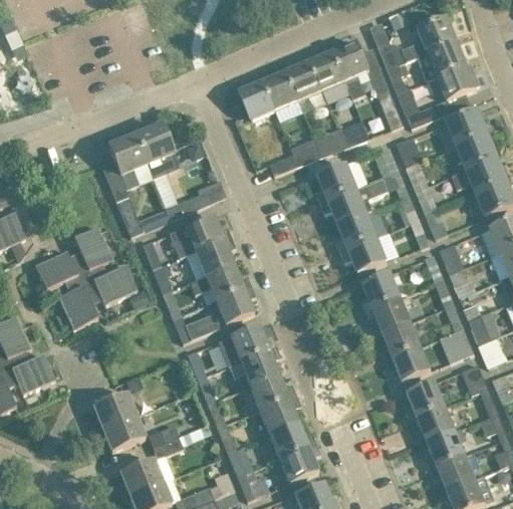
[(404,25),(400,16),(391,20),(395,29),(404,25)]
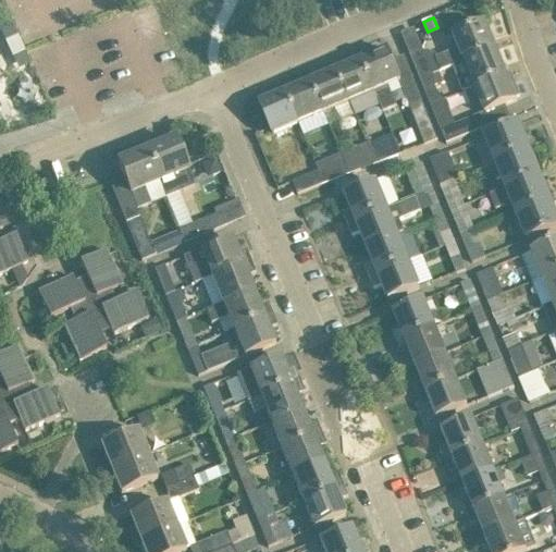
[(453,63),(495,46),(485,20),(453,33),(458,45),(436,54),(434,50),(423,48),(422,45),(408,51),(419,77),(433,71),(453,63)]
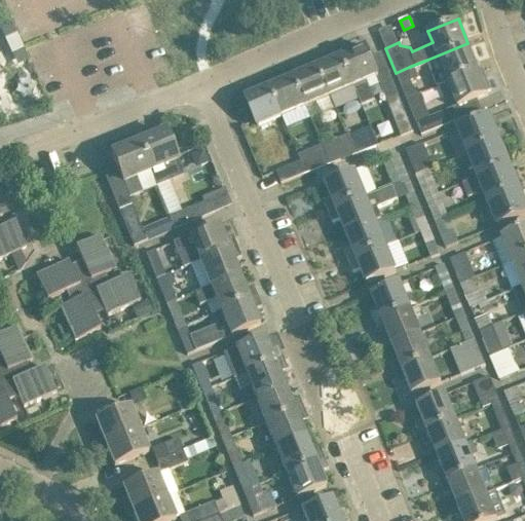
[(10,50),(22,45),(14,30),(4,35),(10,50)]
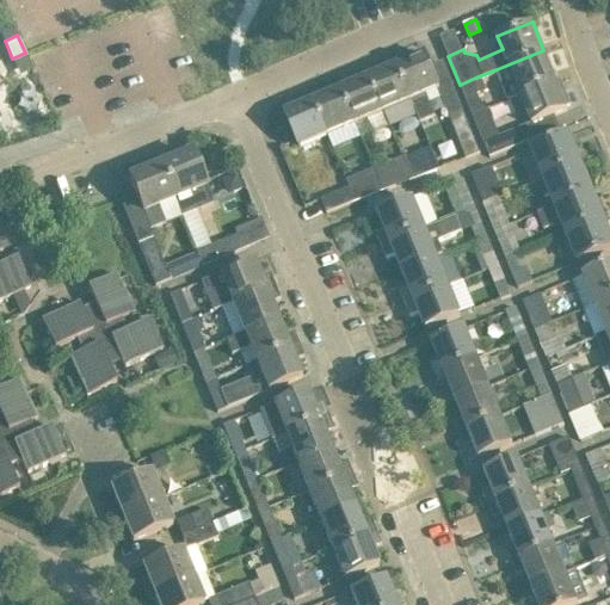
[(439,85),(433,73),(425,50),(396,62),(411,97),(411,98),(420,119),(436,112),(430,99),(439,94),(437,86),(439,85)]
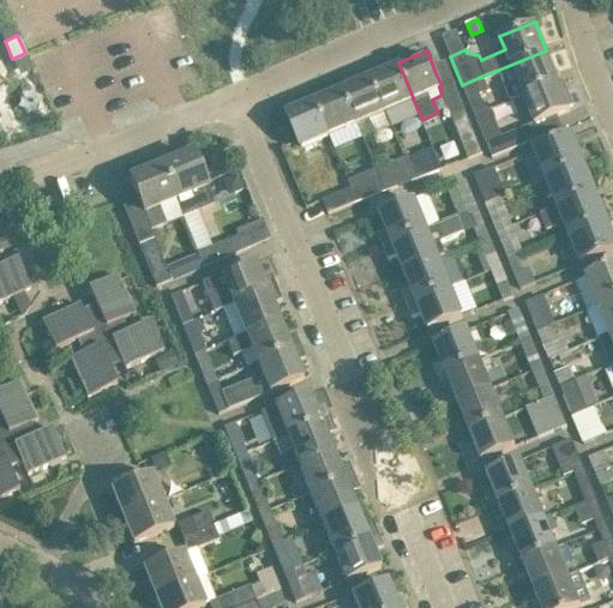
[(523,92),(558,78),(546,50),(499,70),(510,97),(522,92),(523,92)]
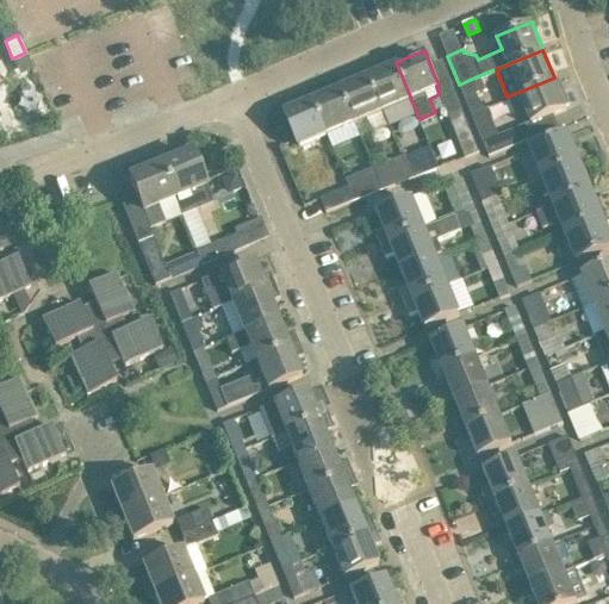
[(410,98),(410,97),(396,62),(368,74),(383,109),(410,98)]
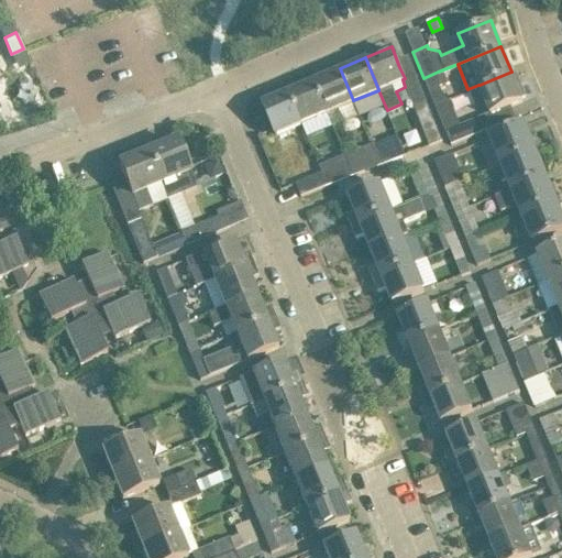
[(328,111),(353,100),(340,68),(313,79),(328,111)]
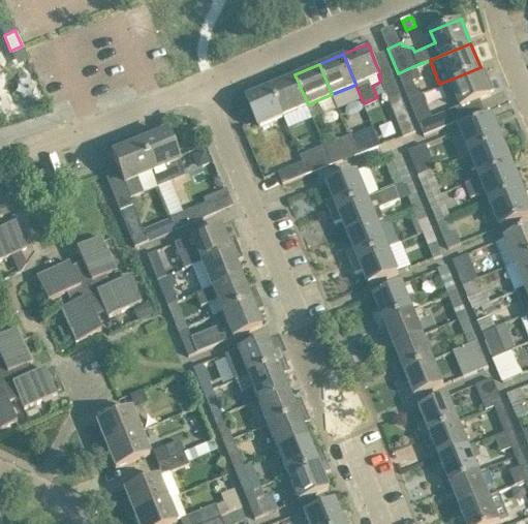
[(408,96),(418,92),(412,79),(414,78),(411,67),(398,73),(408,96)]
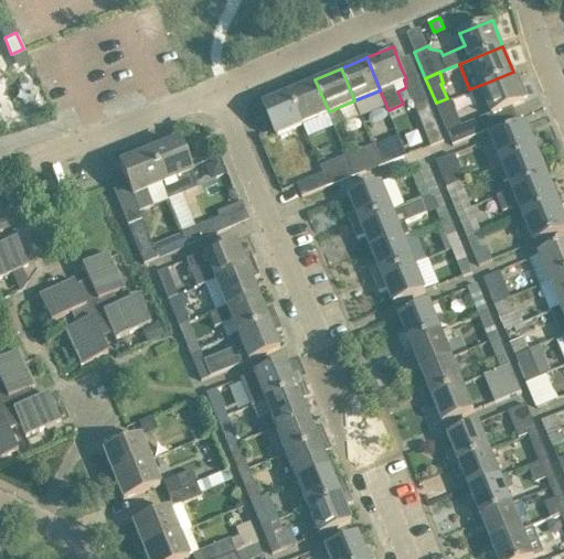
[(491,111),(503,107),(524,98),(513,72),(481,85),(491,111)]
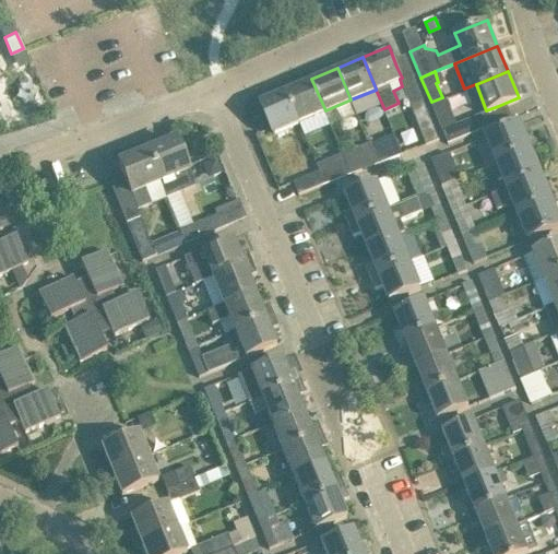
[(300,121),(325,110),(311,79),(286,90),(300,121)]
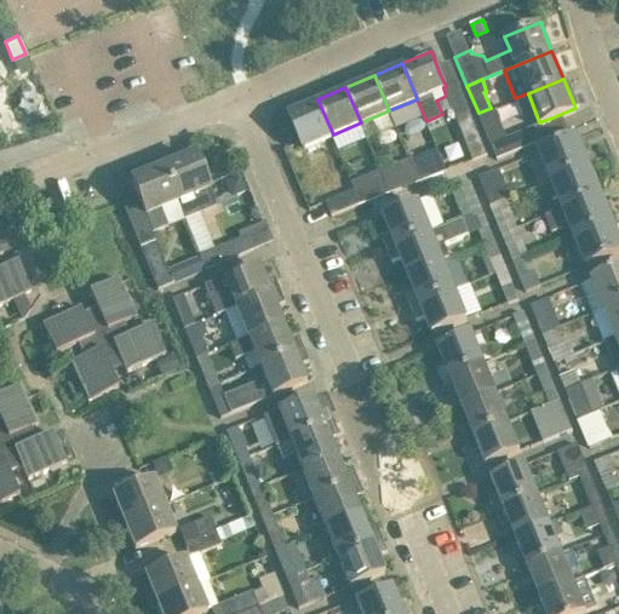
[(304,147),(333,135),(317,99),(288,112),(304,147)]
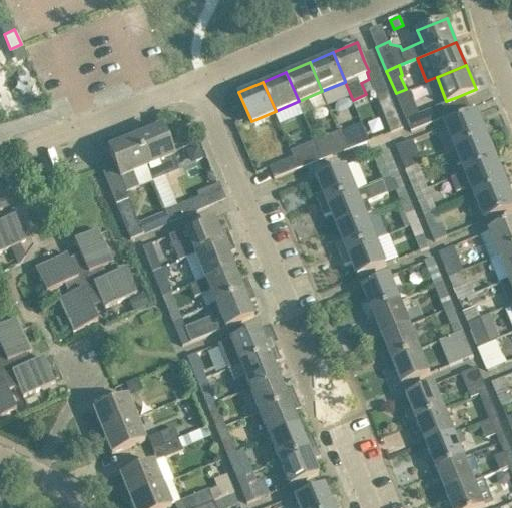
[(390,130),(403,125),(388,88),(375,93),(390,130)]
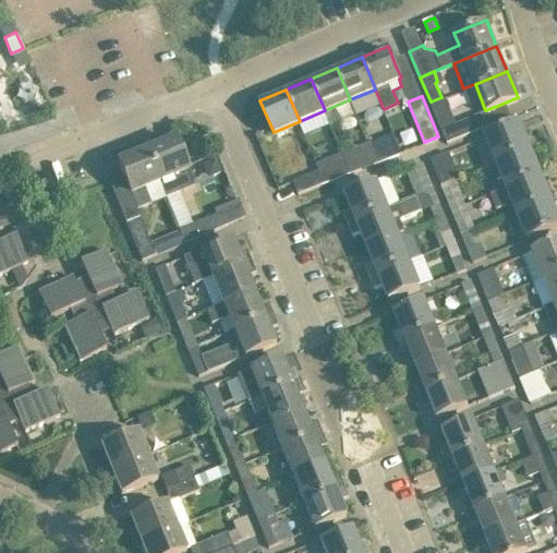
[(486,124),(481,111),(456,121),(446,96),(442,97),(431,101),(447,141),(486,124)]
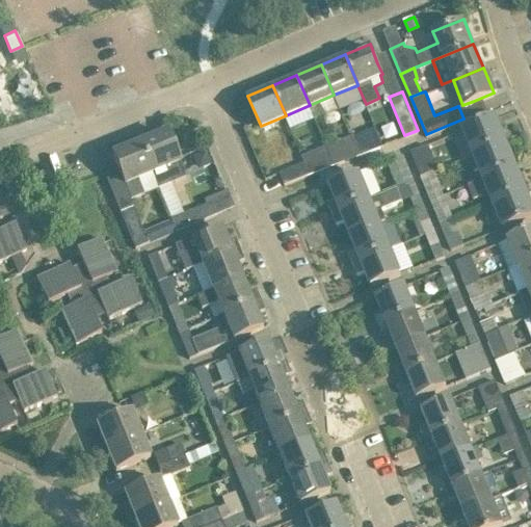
[(474,152),(504,140),(494,115),(463,127),(474,152)]
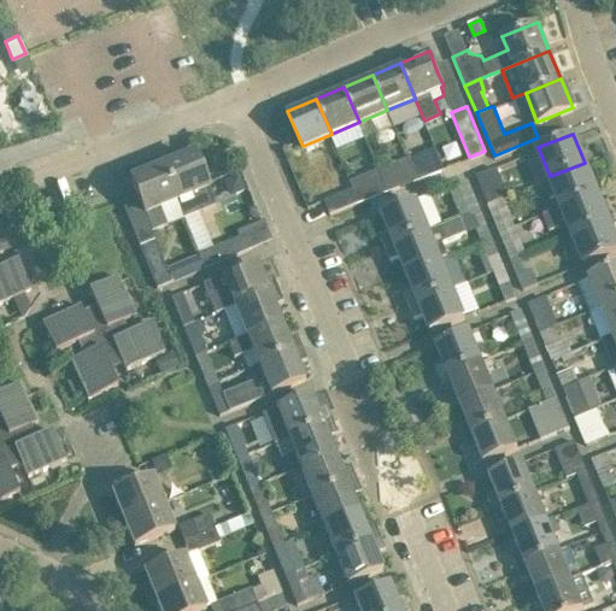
[(416,178),(445,168),(435,145),(417,152),(421,163),(411,166),(416,178)]
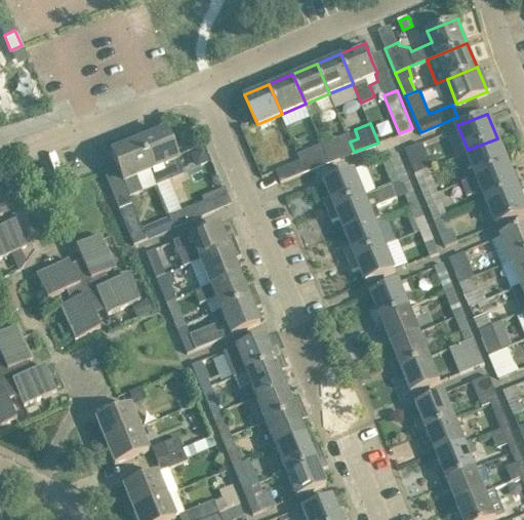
[(166,178),(169,177),(182,172),(164,128),(137,140),(150,169),(167,213),(172,226),(212,209),(207,197),(178,208),(166,178)]
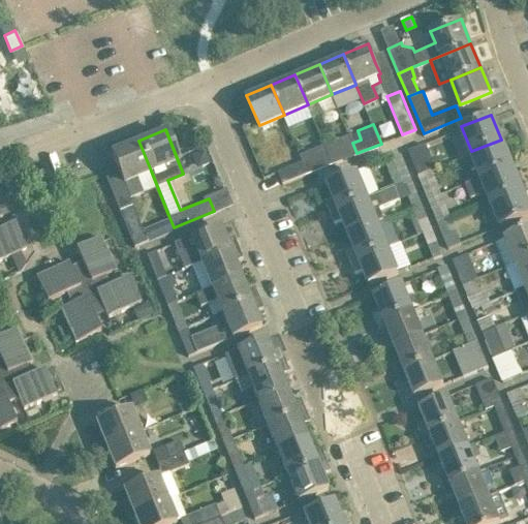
[(332,162),(328,152),(323,143),(309,149),(303,133),(293,137),(302,160),(306,173),(332,162)]
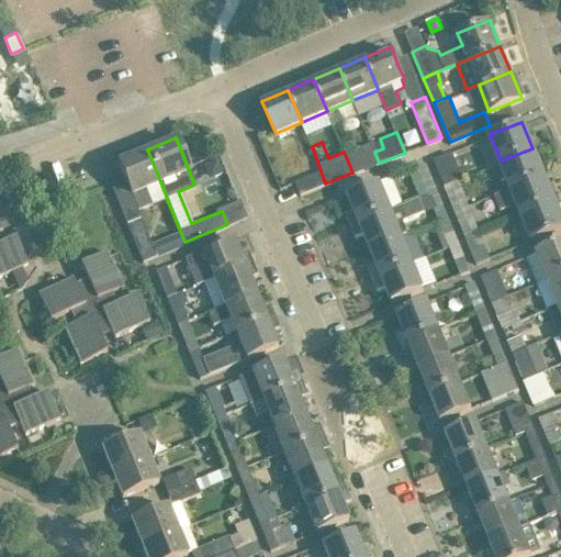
[(512,187),(543,174),(533,148),(501,160),(512,187)]
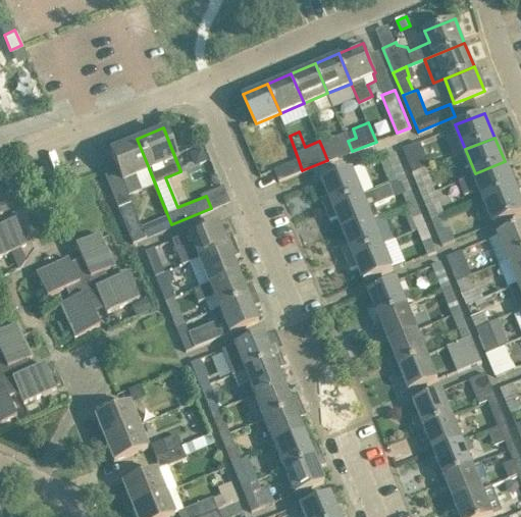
[(136,174),(149,168),(137,139),(109,150),(123,183),(109,188),(117,207),(132,241),(171,224),(166,212),(140,224),(126,193),(141,187),(136,174)]
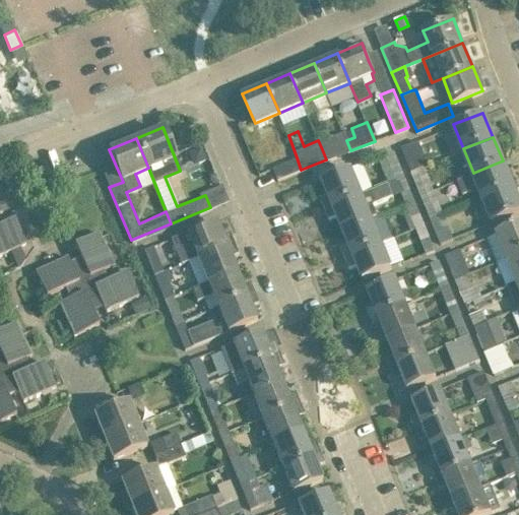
[(411,170),(424,165),(428,164),(418,139),(401,146),(411,170)]
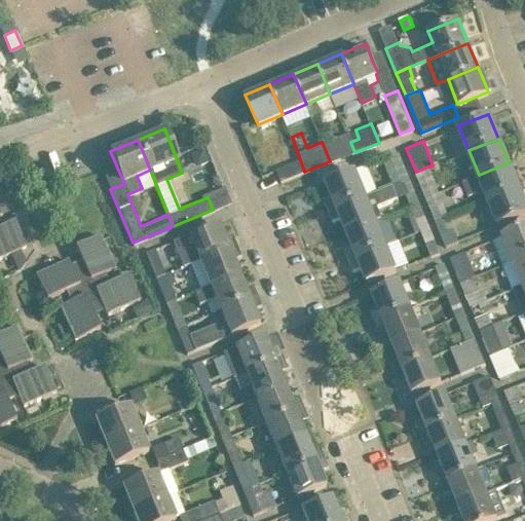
[(330,161),(354,152),(350,142),(326,151),(330,161)]
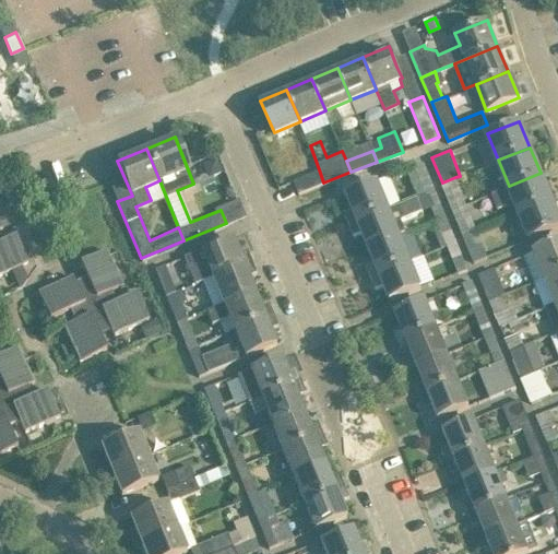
[(215,155),(201,162),(205,172),(212,174),(221,169),(215,155)]
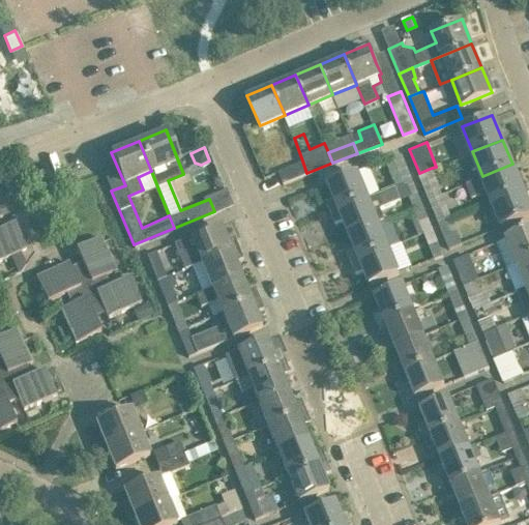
[(403,181),(412,177),(402,152),(392,156),(403,181)]
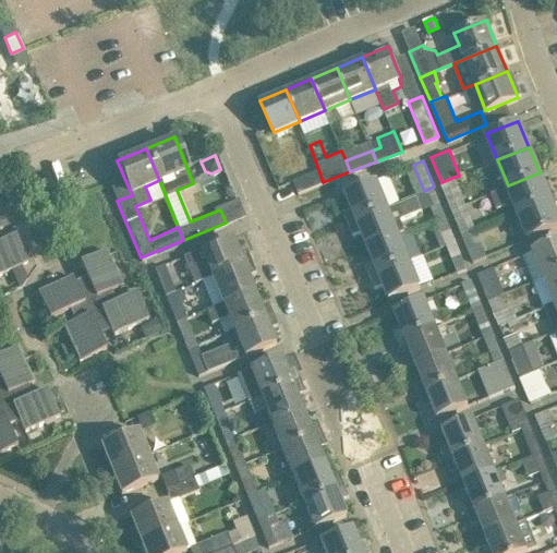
[(298,191),(323,182),(318,169),(293,179),(298,191)]
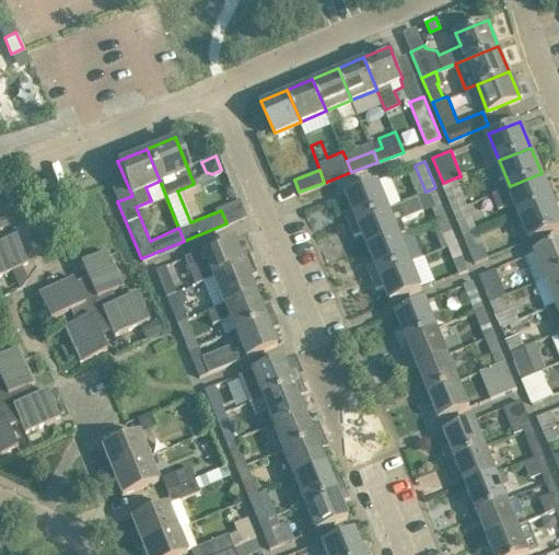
[(520,211),(551,198),(542,173),(510,186),(492,193),(498,208),(510,203),(509,199),(514,197),(520,211)]
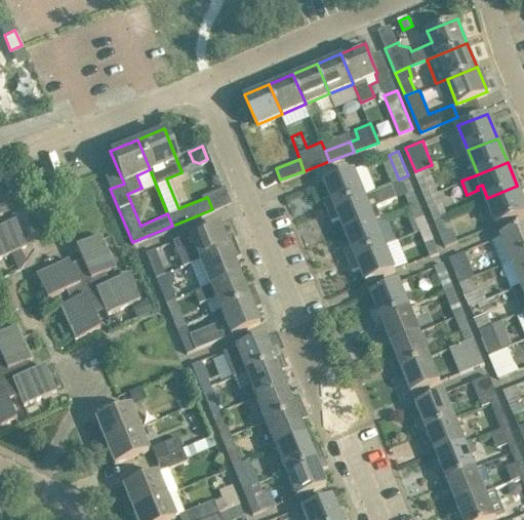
[(425,196),(438,191),(428,166),(415,171),(425,196)]
